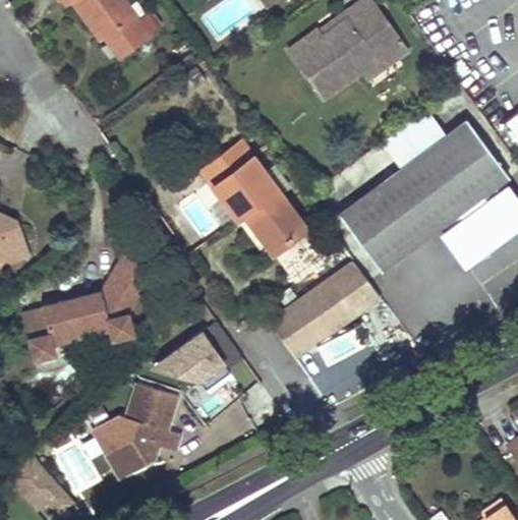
[(63,0),(66,4),(71,0),(73,0),(94,29),(99,25),(106,35),(119,53),(146,35),(130,12),(121,0),(63,0)]
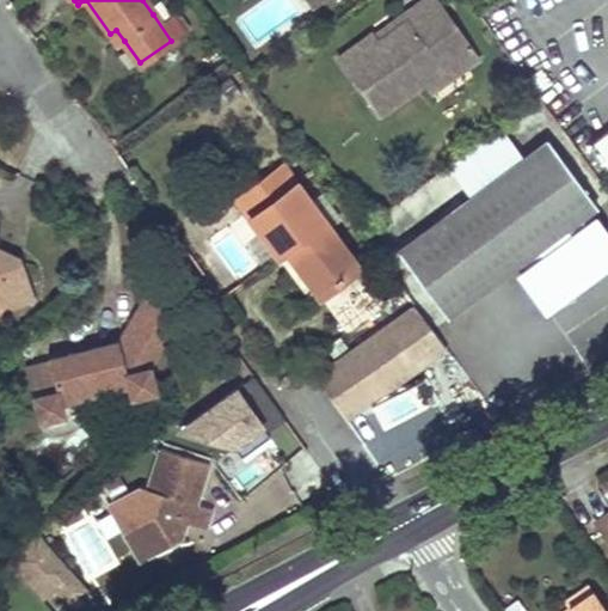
[(480,56),(440,0),(427,0),(406,16),(410,20),(381,41),(378,36),(376,34),(342,59),(384,115),(424,84),(461,57),(467,66),(480,56)]
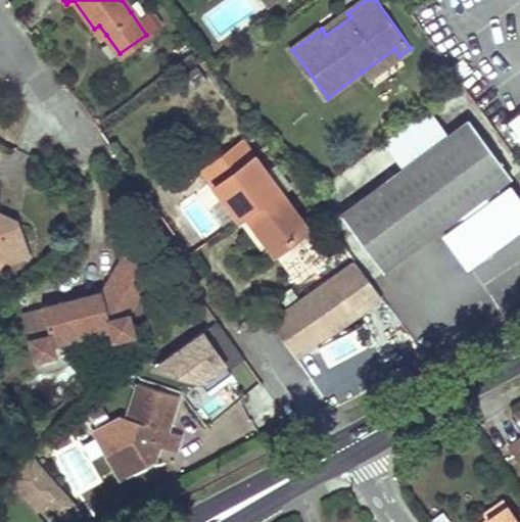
[(131,12),(146,35),(161,25),(145,2),(131,12)]
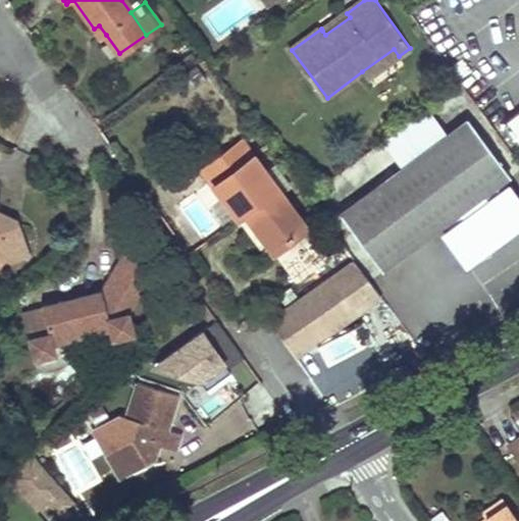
[(347,13),(322,31),(325,35),(350,17),(347,13)]
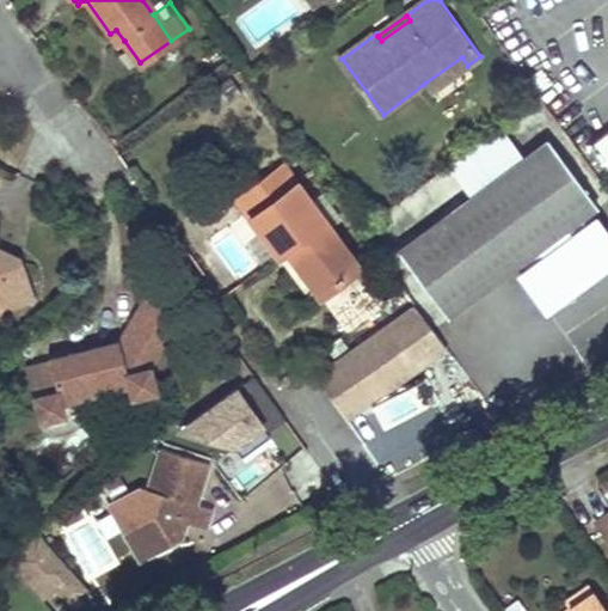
[(116,30),(110,34),(118,46),(124,41),(116,30)]
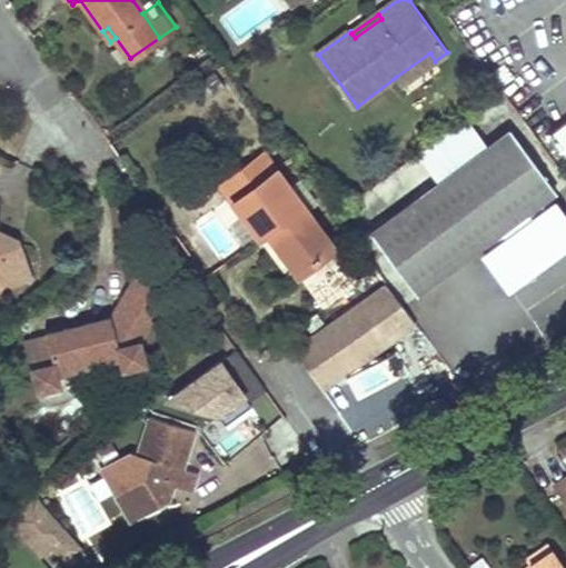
[(262,40),(270,50),(284,41),(276,31),(262,40)]
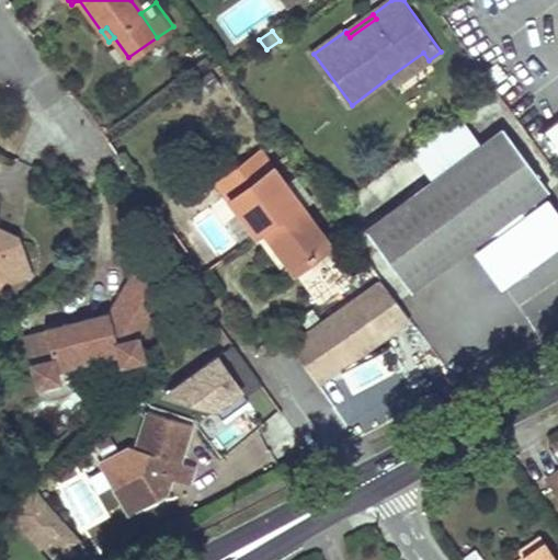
[(423,53),(389,77),(394,84),(429,60),(423,53)]
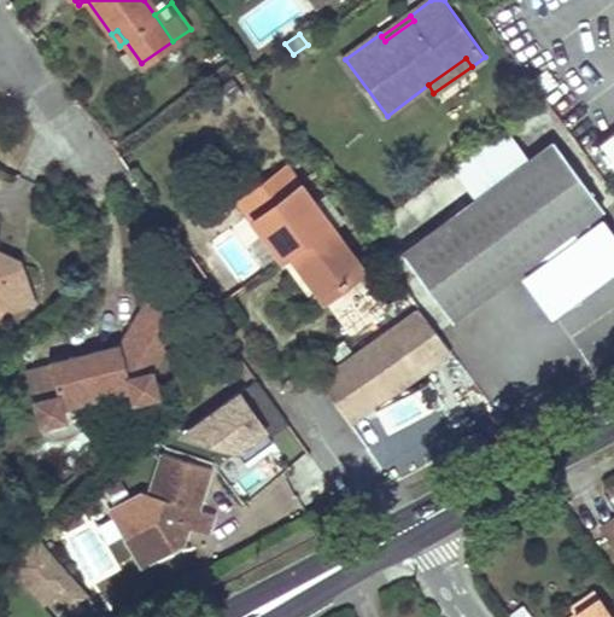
[(571,297),(596,281),(613,267),(613,242),(601,223),(594,226),(590,221),(603,211),(554,144),(404,254),(454,321),(526,268),(531,274),(528,278),(549,304),(571,297)]
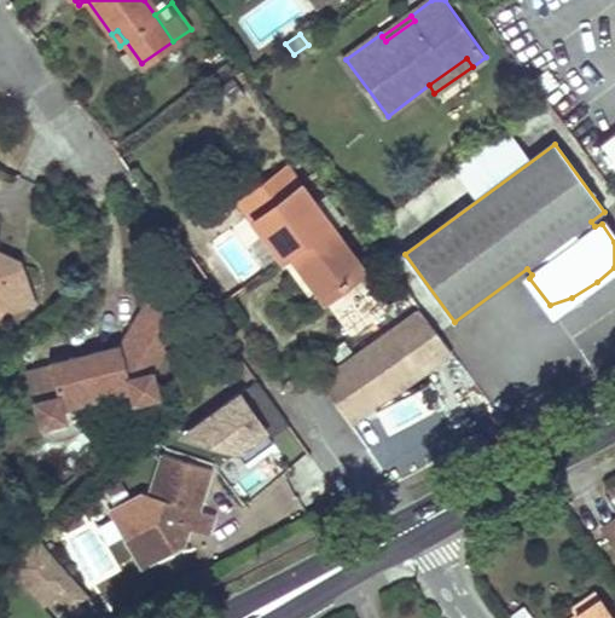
[(330,302),(341,317),(352,333),(392,304),(291,167),(278,149),(230,184),(244,201),(323,307),(330,302)]
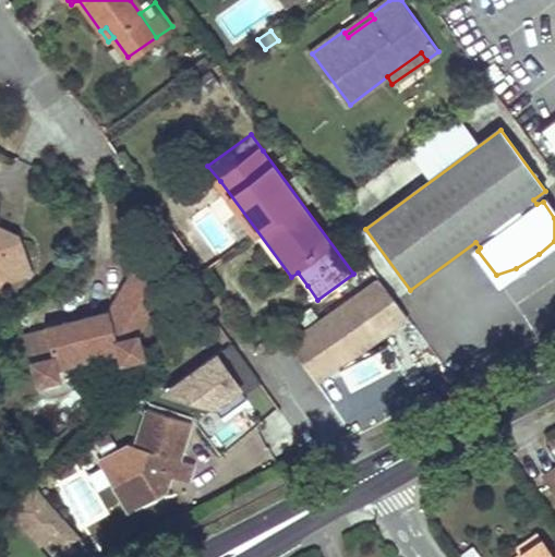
[(0,240),(7,245),(23,238),(0,229),(0,240)]
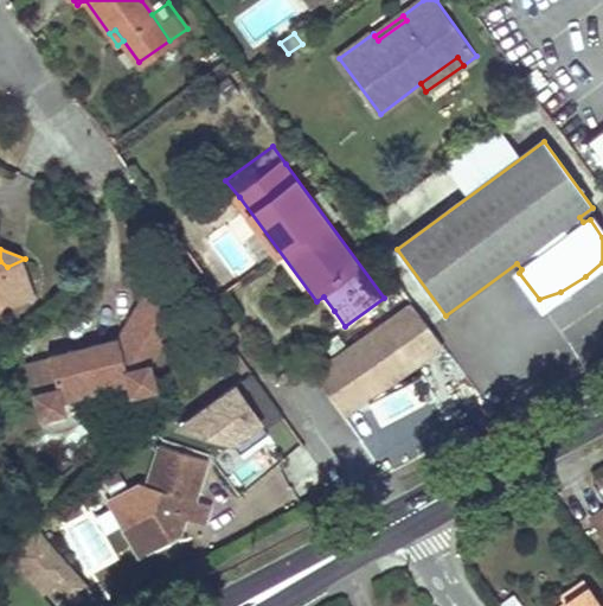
[(0,316),(26,306),(40,300),(32,279),(25,259),(7,267),(0,261),(0,316)]
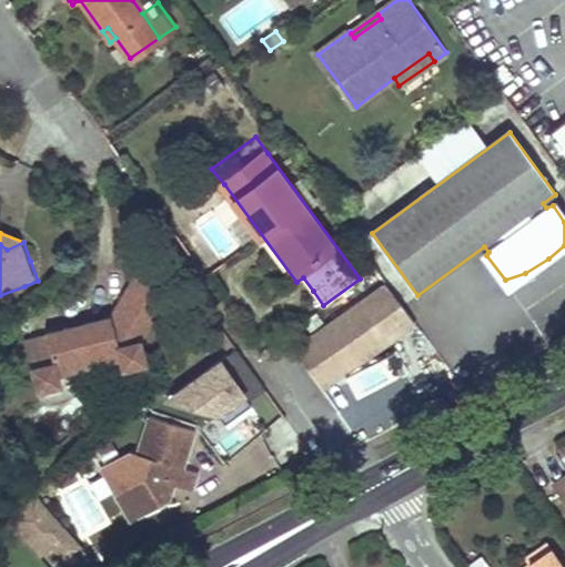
[(151,317),(168,292),(137,272),(121,295),(151,317)]
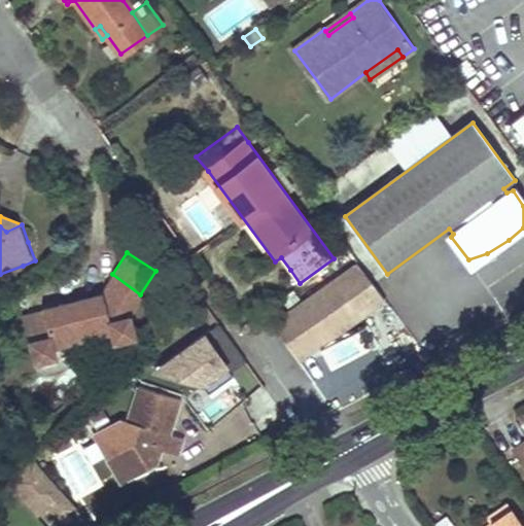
[(322,343),(387,297),(360,259),(273,322),(292,351),(316,335),(322,343)]
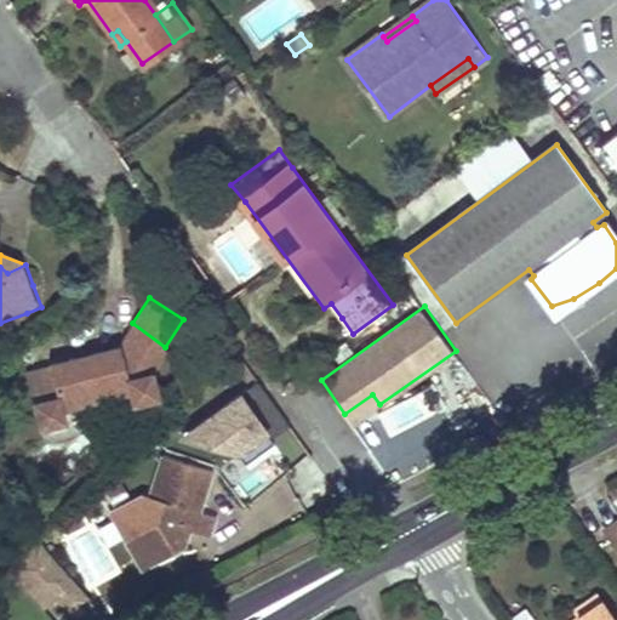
[(165,347),(132,323),(121,340),(130,339),(135,357),(148,353),(152,368),(165,347)]
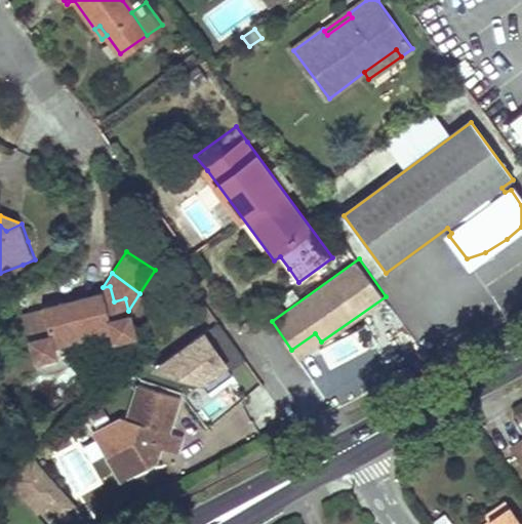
[(112,338),(134,332),(128,311),(125,298),(114,301),(110,286),(103,287),(41,304),(41,307),(48,331),(28,336),(34,359),(55,353),(53,345),(109,329),(112,338)]
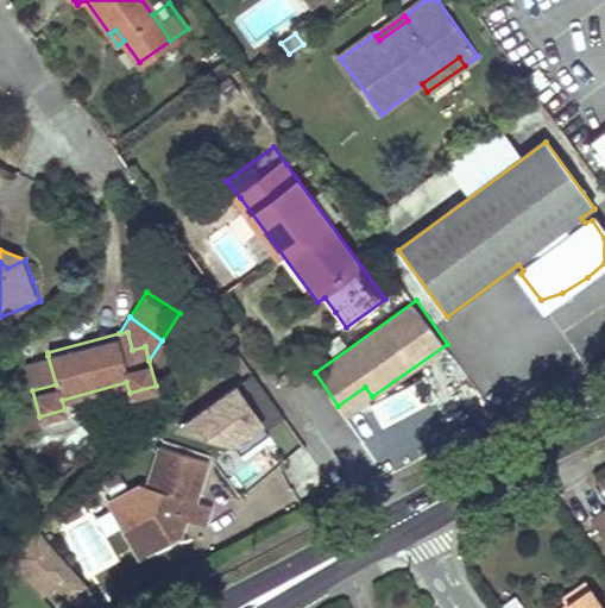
[(56,384),(48,356),(25,362),(32,390),(56,384)]
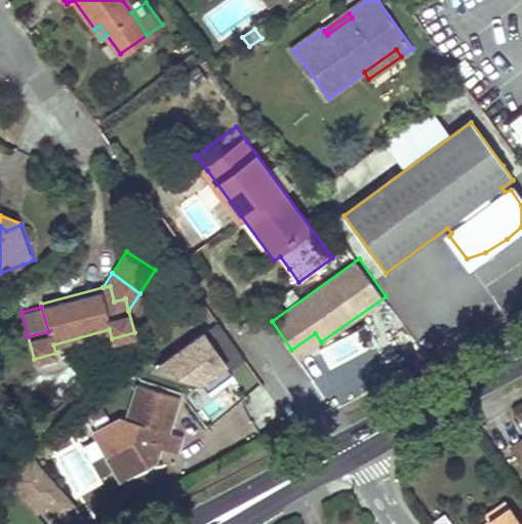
[(297,358),(321,341),(315,333),(291,350),(297,358)]
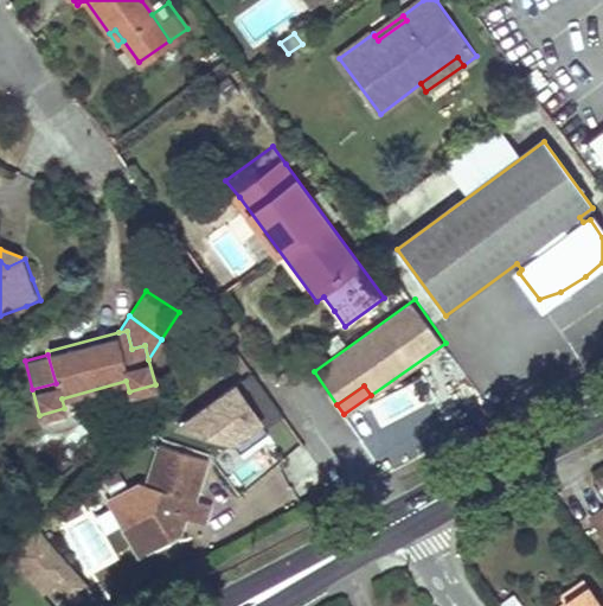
[(235,388),(180,427),(197,452),(215,457),(242,438),(247,445),(265,432),(235,388)]
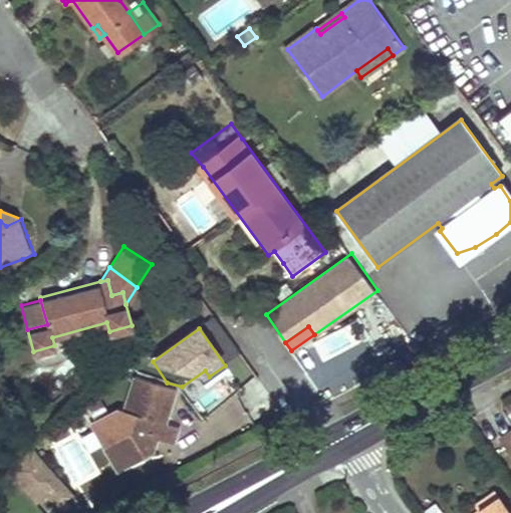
[(167,382),(153,361),(136,372),(167,382)]
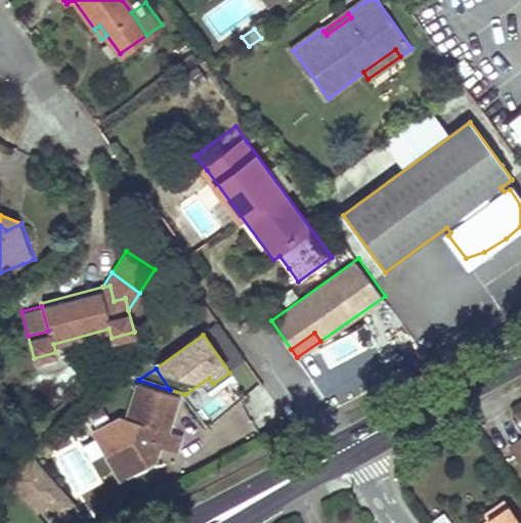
[(209,378),(185,394),(191,403),(215,386),(213,384),(209,378)]
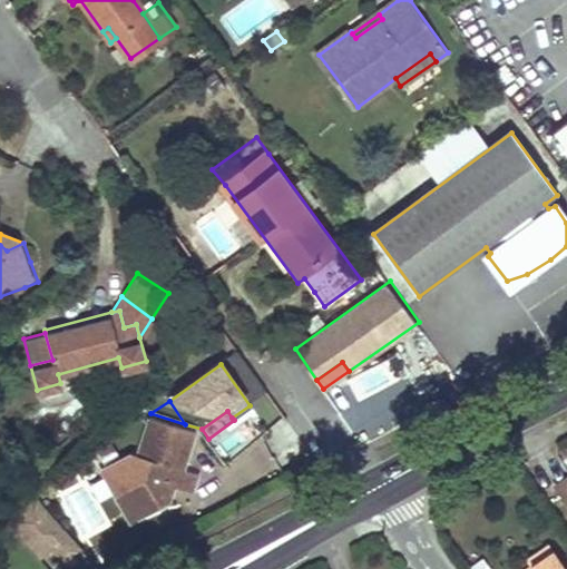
[(132,453),(103,469),(124,508),(143,498),(150,511),(168,501),(158,483),(164,480),(168,486),(173,488),(194,494),(201,476),(183,470),(194,433),(153,420),(140,457),(132,453)]
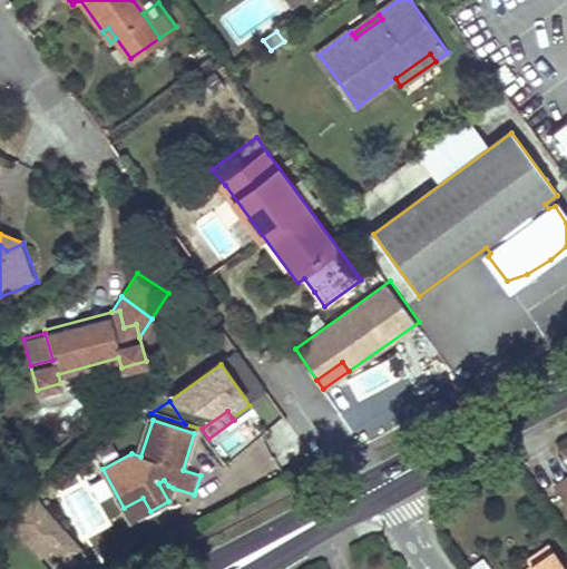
[(265,441),(238,455),(252,480),(277,467),(265,441)]
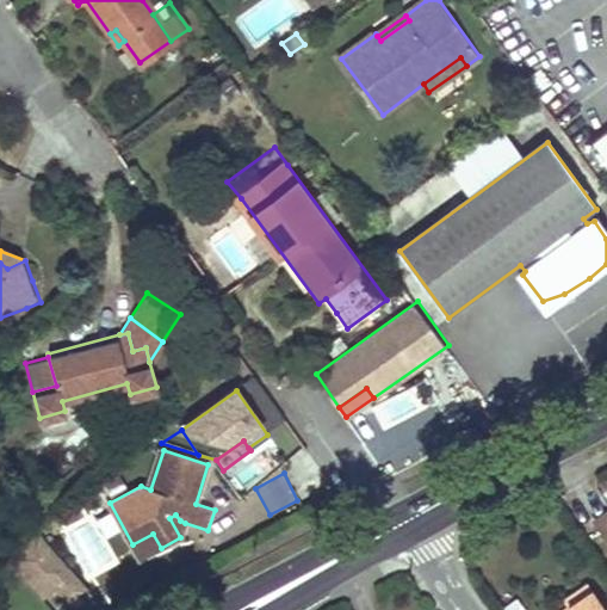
[(606,509),(596,517),(606,533),(606,509)]
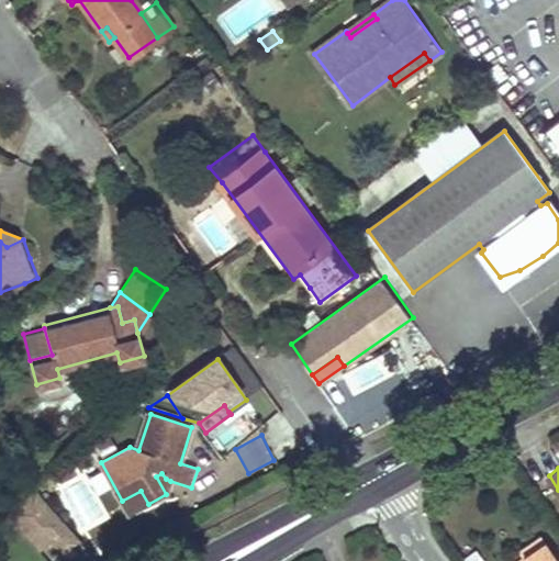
[(166,494),(170,481),(166,479),(161,473),(156,477),(166,494)]
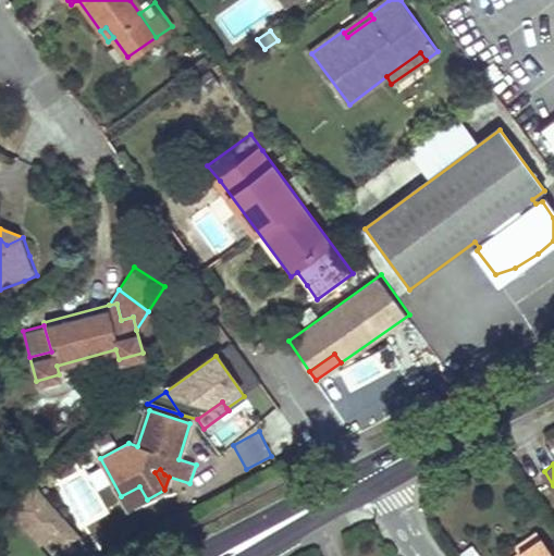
[(35,483),(10,509),(57,555),(60,555),(85,532),(35,483)]
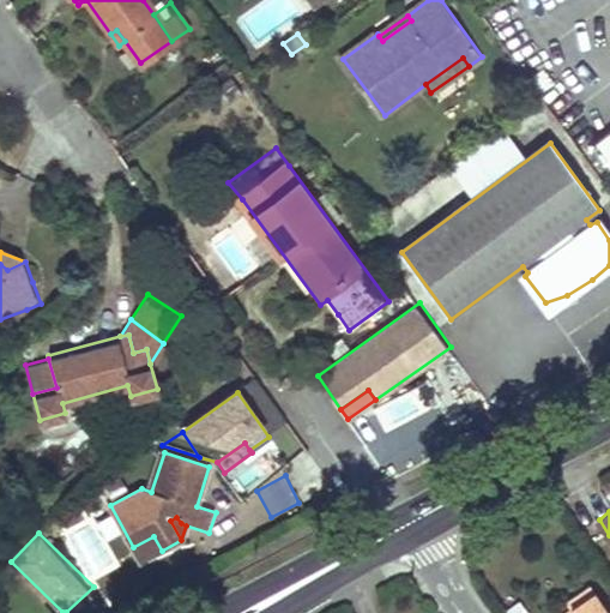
[(133,547),(140,562),(162,551),(153,536),(133,547)]
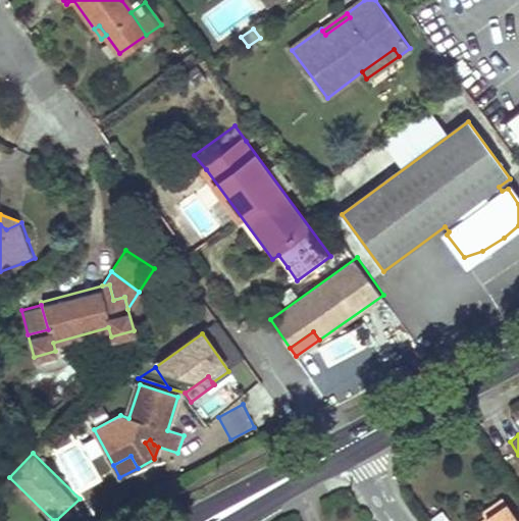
[(485,519),(507,506),(502,499),(481,512),(485,519)]
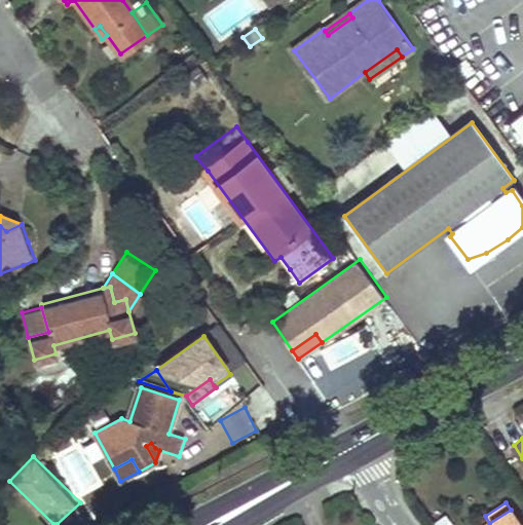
[(521,524),(511,510),(489,523),(486,524),(521,524)]
